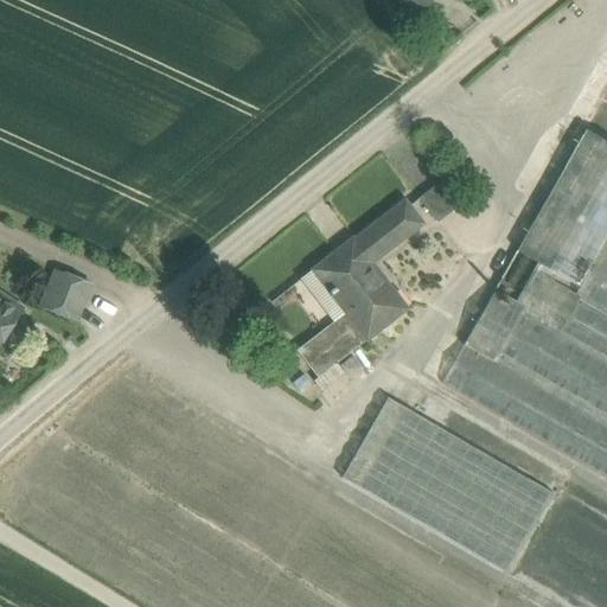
[(427,0),(407,0),(416,10),(427,0)]
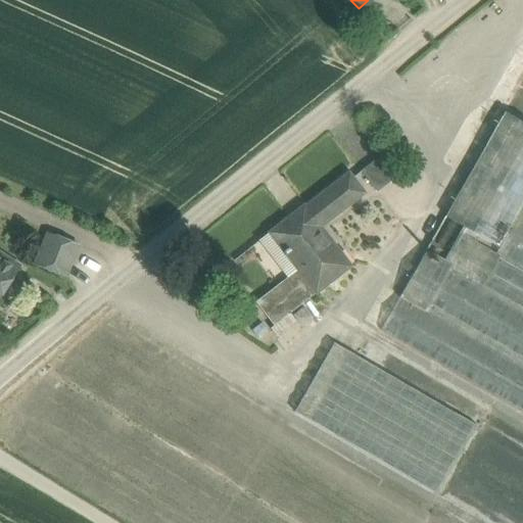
[(522,121),(506,110),(380,330),(522,412),(522,121)]
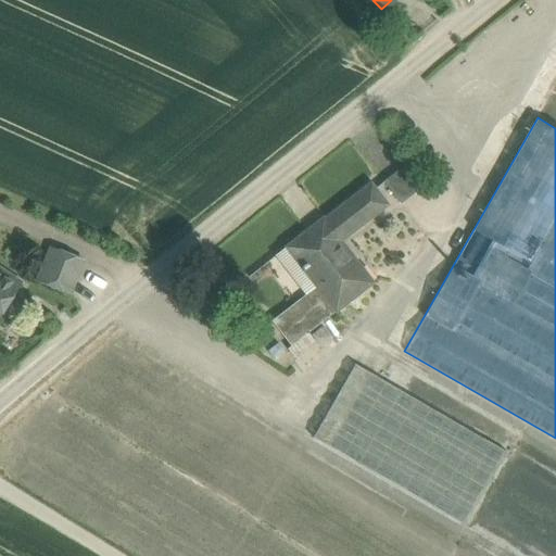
[(412,159),(383,181),(401,203),(429,181),(412,159)]
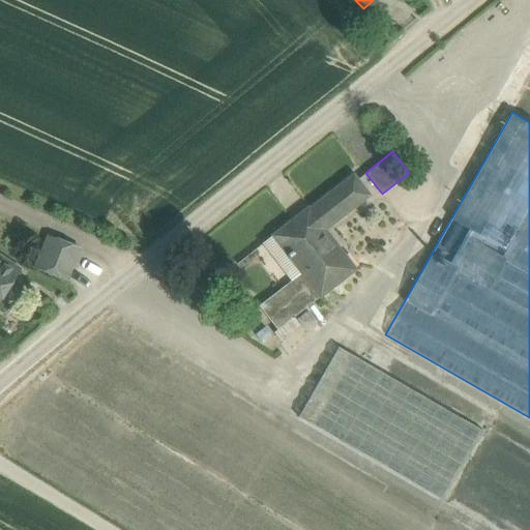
[(354,174),(310,208),(308,206),(272,235),(288,254),(284,256),(287,259),(293,254),(305,270),(260,305),(277,327),(320,295),(320,296),(356,268),(355,267),(352,269),(336,248),(340,246),(326,229),(371,195),(354,174)]
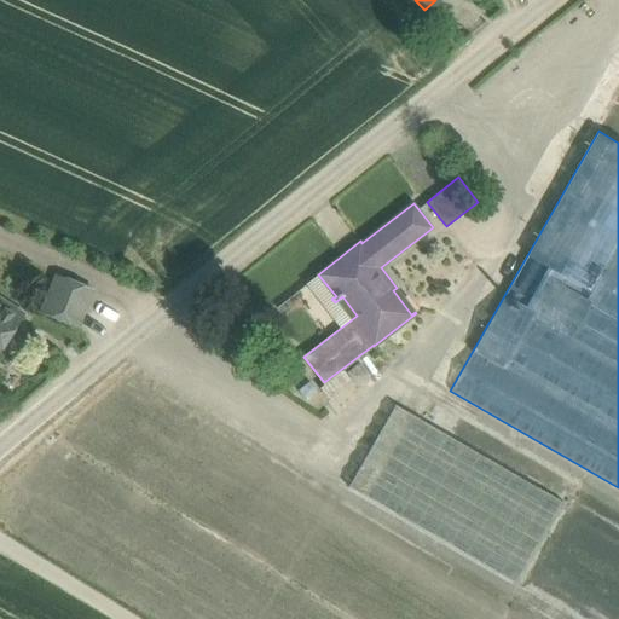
[(93,289),(57,276),(42,311),(79,325),(93,289)]
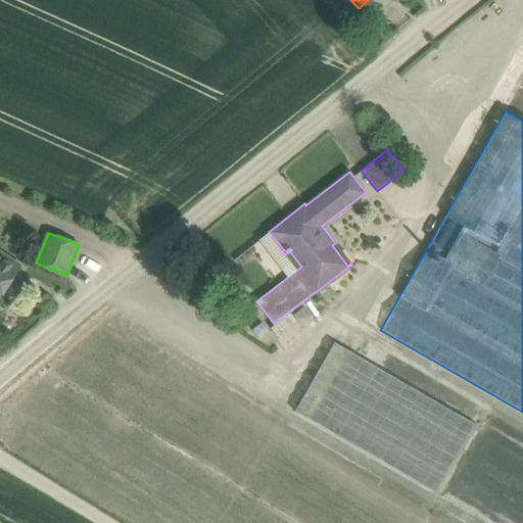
[(0,294),(18,267),(0,253),(0,294)]
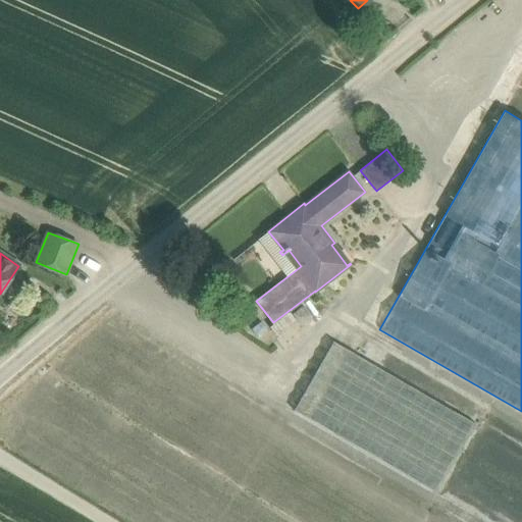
[(468,417),(327,335),(286,405),(427,487),(468,417)]
